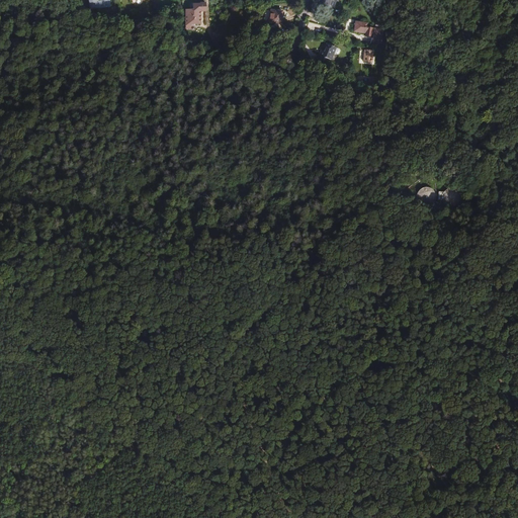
[(97,6),(97,8),(110,6),(109,0),(88,0),(90,7),(97,6)]
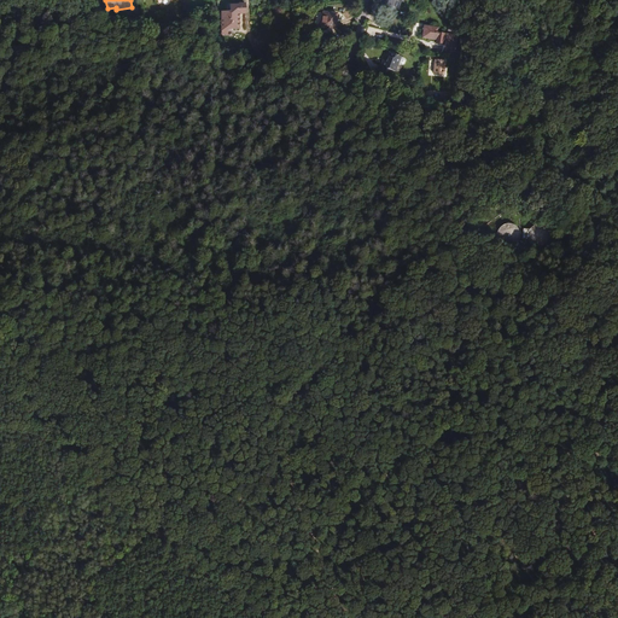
[(390,11),(394,0),(380,0),(378,6),(390,11)]
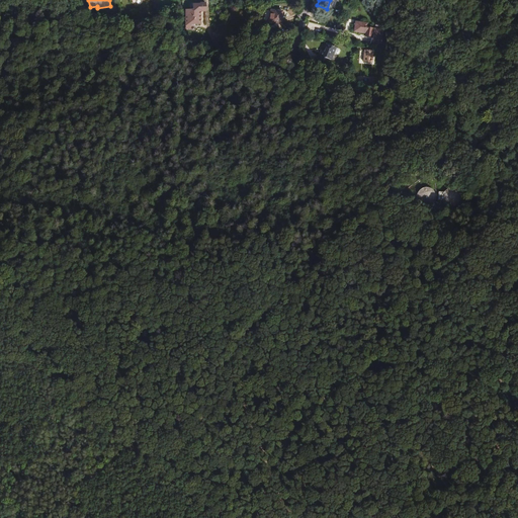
[(200,9),(205,9),(205,3),(200,3),(200,4),(193,4),(193,10),(185,10),(185,28),(190,28),(190,24),(200,24),(200,11),(200,9)]
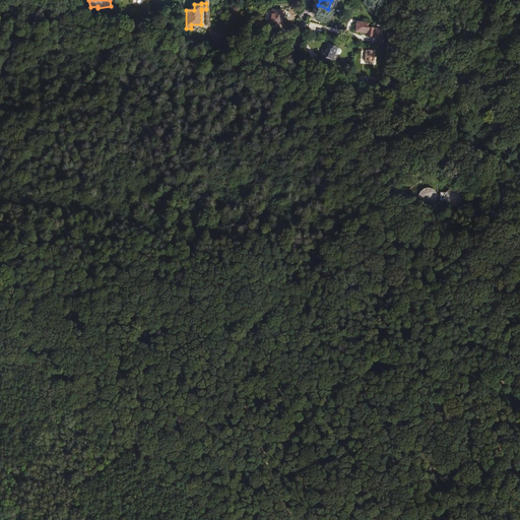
[(283,11),(271,10),(270,23),(282,24),(283,11)]
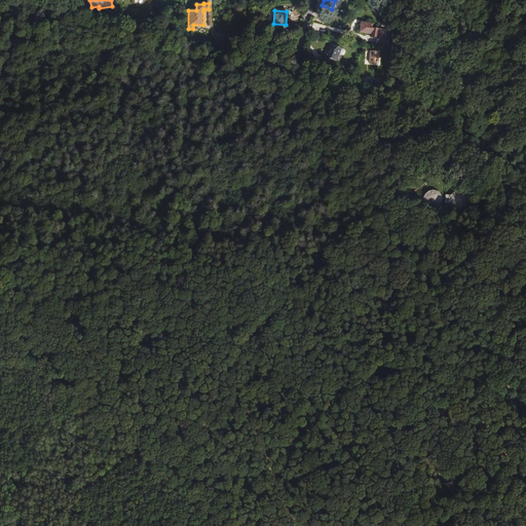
[(372,28),(372,25),(361,23),(360,32),(371,34),(372,28)]
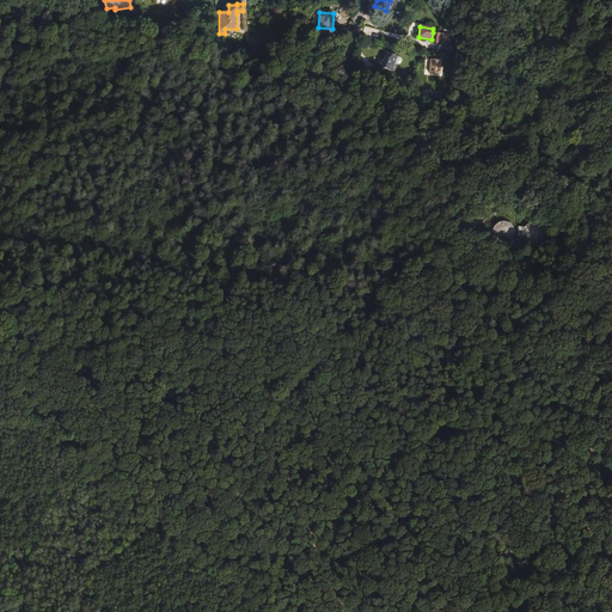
[(432,40),(432,42),(439,43),(440,43),(440,46),(439,46),(438,51),(450,54),(452,36),(433,32),(432,40)]
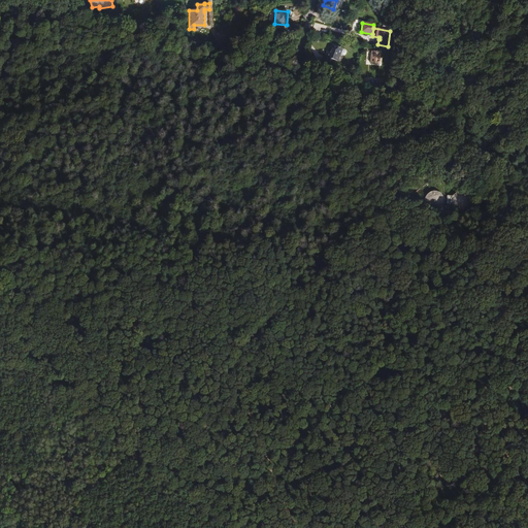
[(338,62),(340,55),(342,50),(342,48),(332,44),(329,53),(327,52),(324,60),(334,64),(335,61),(338,62)]
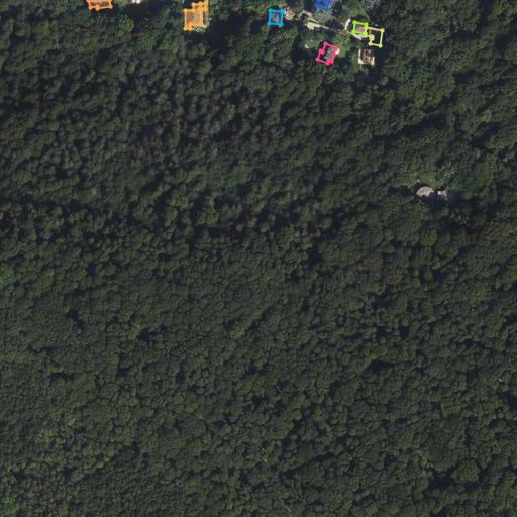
[(372,52),(364,50),(364,62),(371,63),(372,52)]
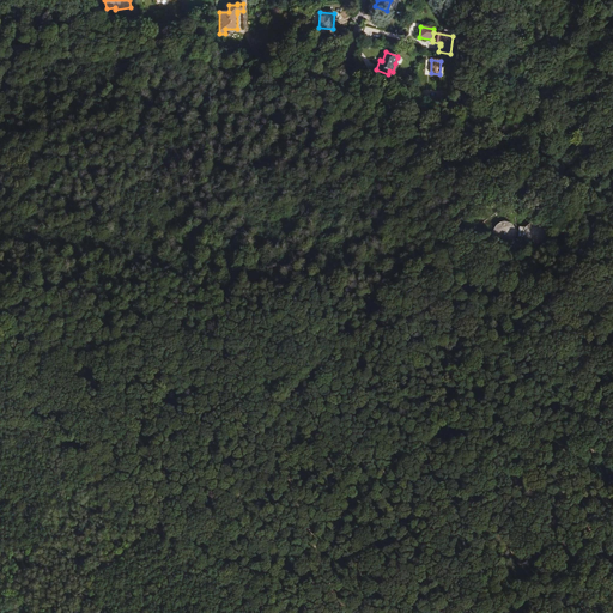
[(504,223),(502,223),(499,223),(498,224),(497,225),(496,225),(495,228),(493,230),(492,231),(492,234),(492,236),(493,238),(495,240),(496,242),(497,243),(499,244),(502,246),(503,246),(504,246),(505,246),(508,244),(510,244),(511,243),(513,242),(514,241),(515,238),(515,237),(515,235),(515,234),(515,232),(515,230),(514,228),(513,226),(511,225),(510,224),(509,223),(507,223),(504,223)]
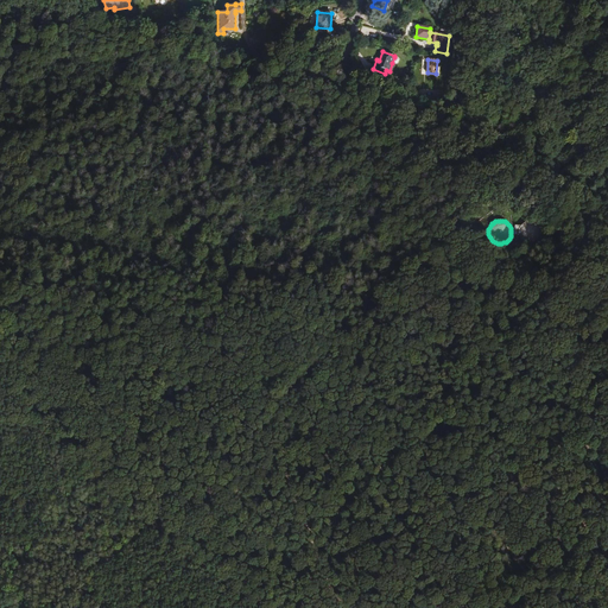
[(521,226),(515,226),(514,235),(518,236),(518,239),(518,240),(519,242),(520,245),(523,246),(525,248),(529,249),(531,249),(534,249),(538,247),(540,246),(543,244),(544,241),(545,238),(545,233),(544,229),(542,227),(539,225),(538,223),(534,222),(531,221),(527,222),(524,223),(521,226)]
